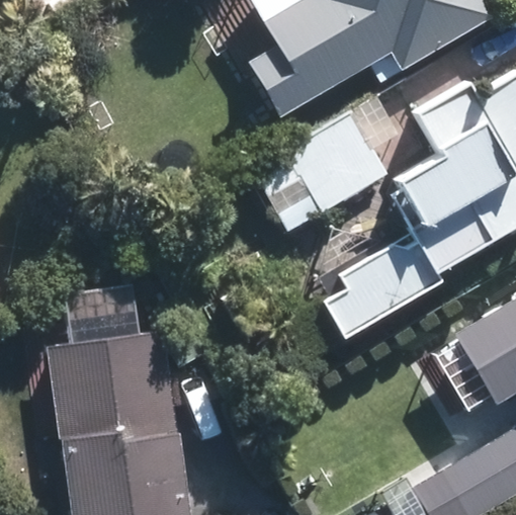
[(251,63),(280,113),(392,51),(402,69),(495,17),(485,0),(251,0),(279,48),(251,63)]
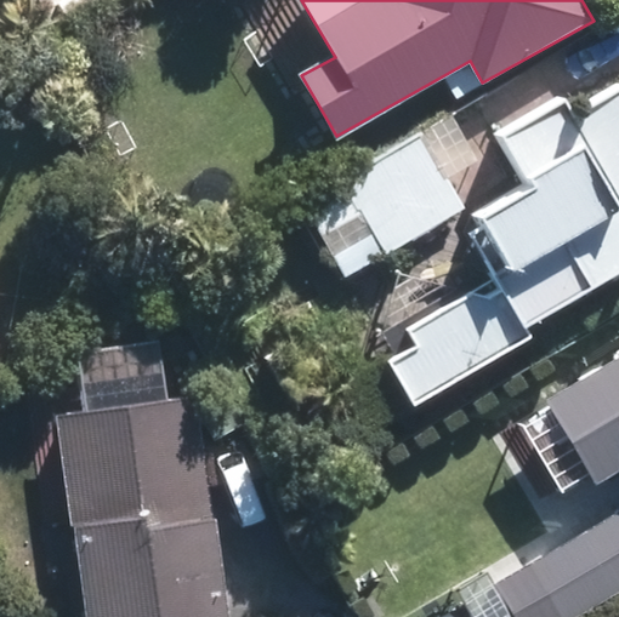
[(524,329),(618,274),(618,76),(567,106),(560,93),(498,129),(528,183),(477,211),(481,217),(463,227),(495,284),(408,332),(420,353),(393,369),(418,410),(534,343),(524,329)]
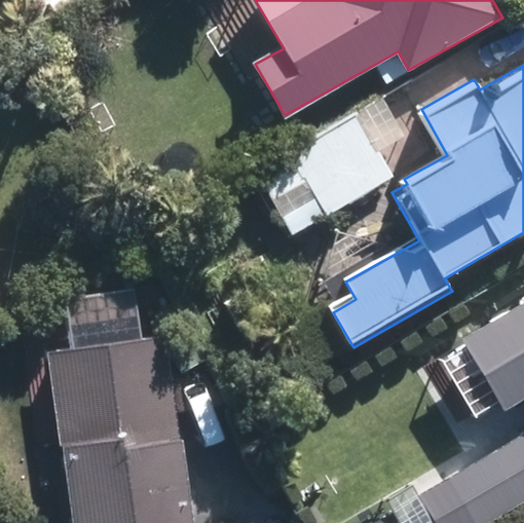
[(290,237),(394,176),(357,114),(288,154),(293,162),(258,183),(290,237)]
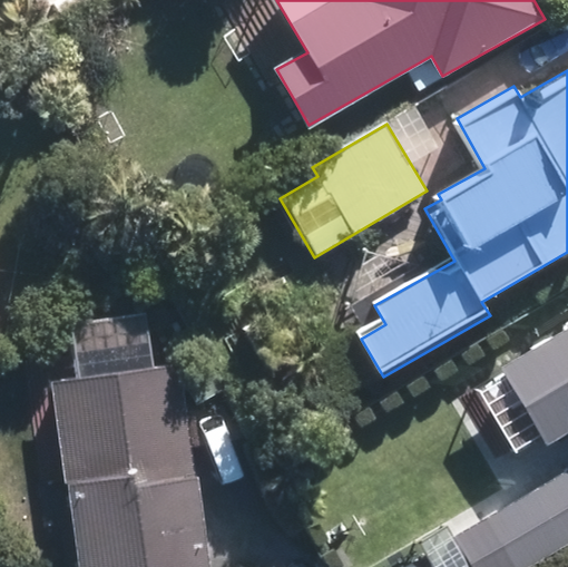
[(216,566),(203,462),(193,465),(179,357),(48,372),(61,477),(68,477),(79,566),(216,566)]
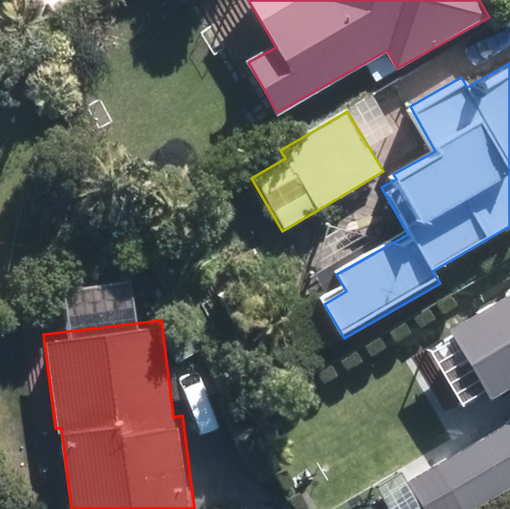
[(464,508),(509,481),(509,414),(431,463),(457,508),(464,508)]
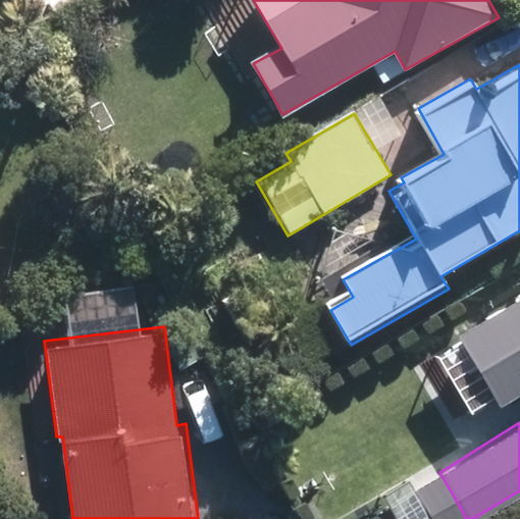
[(519,518),(519,500),(498,514),(500,518),(519,518)]
